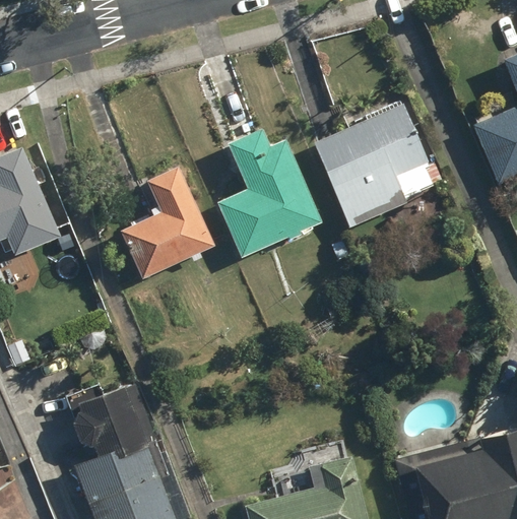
[(516,107),(474,125),(498,182),(516,174),(516,53),(502,60),(516,96),(516,107)]
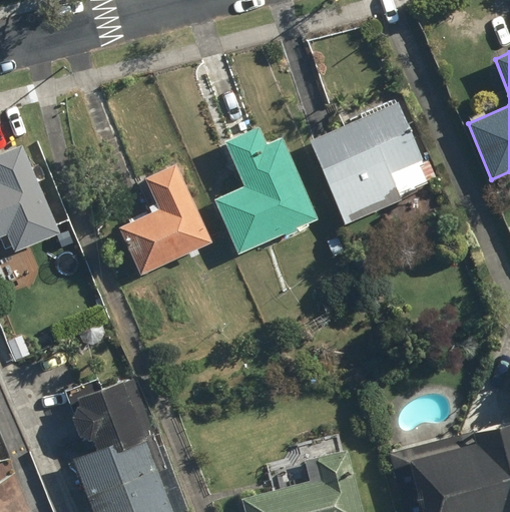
[(395,100),(308,139),(347,223),(433,184),(395,100)]
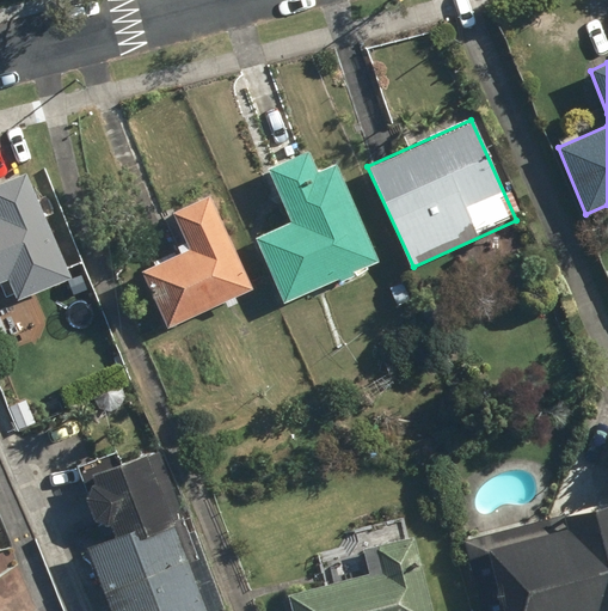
[(290,221),(253,237),(282,304),(380,263),(337,162),(318,170),(309,150),(268,166),(290,221)]
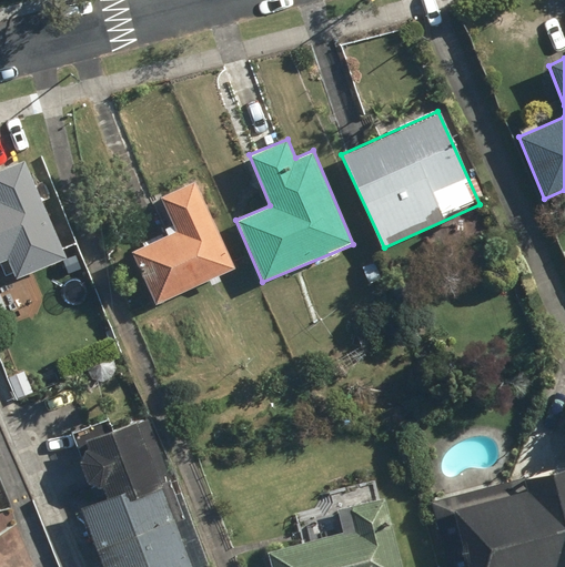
[(66,255),(23,159),(0,169),(0,263),(9,260),(17,276),(66,255)]
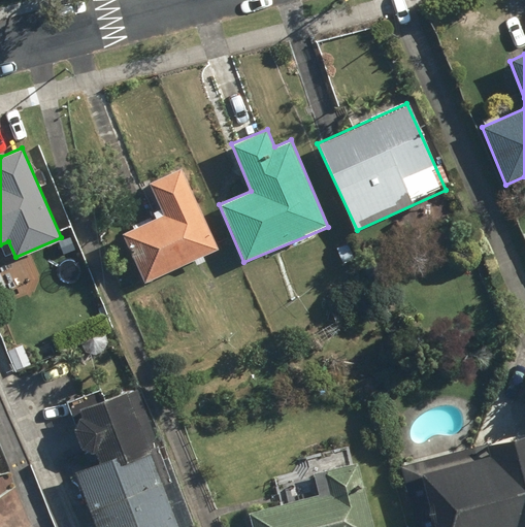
[(220,249),(181,167),(148,184),(161,212),(120,232),(144,285),(220,249)]
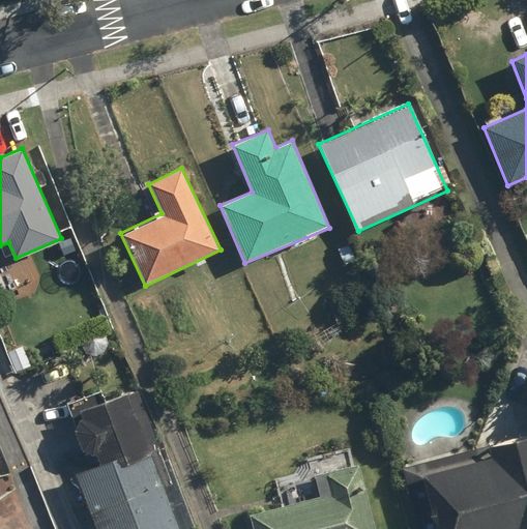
[(74,473),(95,528),(194,528),(141,388),(101,403),(122,454),(74,473)]
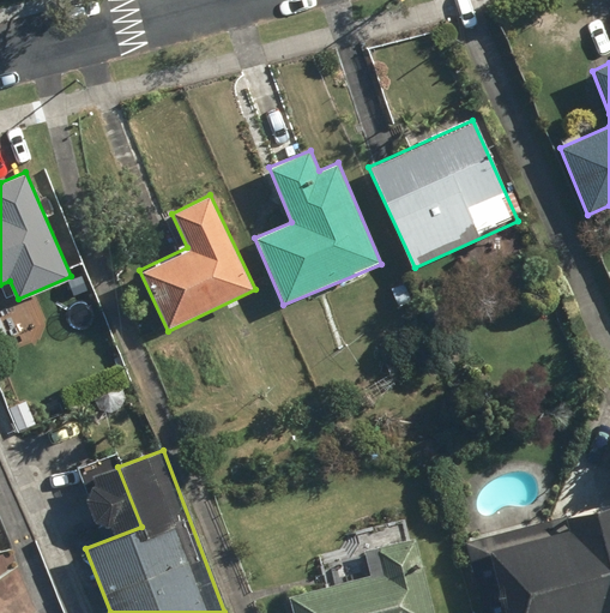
[(573,532),(489,552),(503,612),(609,612),(609,506),(569,516),(573,532)]
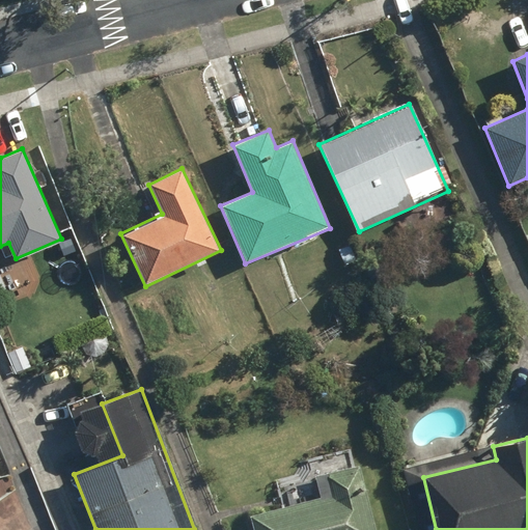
[(252,514),(255,529),(376,529),(359,465),(328,473),(333,494),(252,514)]
